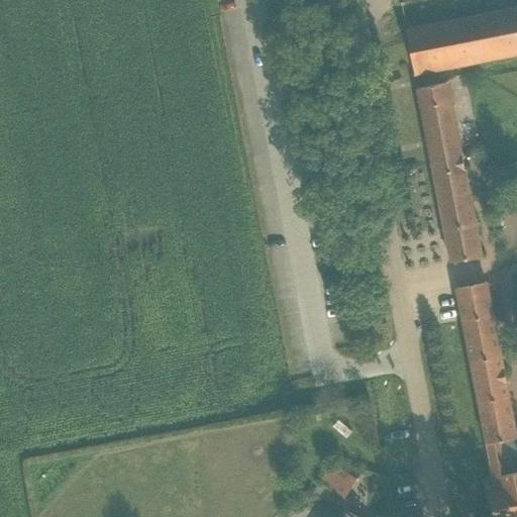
[(458,0),(453,0),(436,3),(437,14),(460,10),(458,0)]
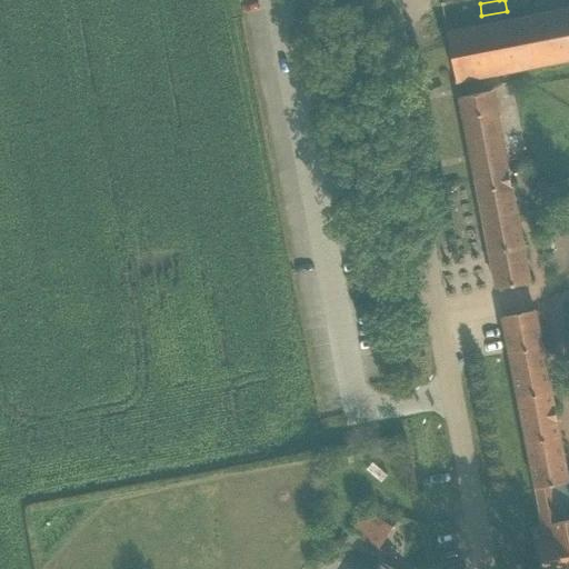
[(568,62),(568,7),(446,31),(457,85),(568,62)]
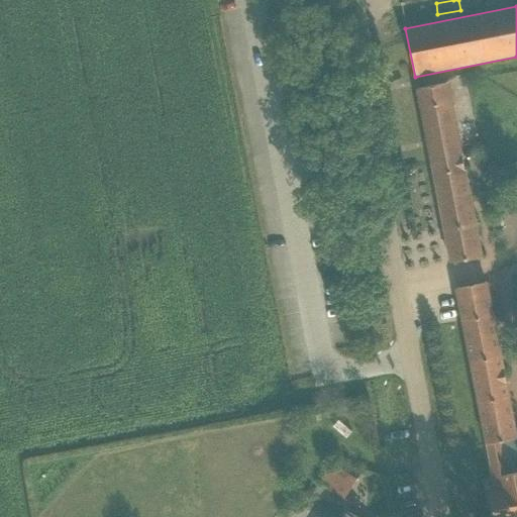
[(462,154),(448,83),(417,89),(433,175),(451,263),(483,255),(466,168),(462,154)]
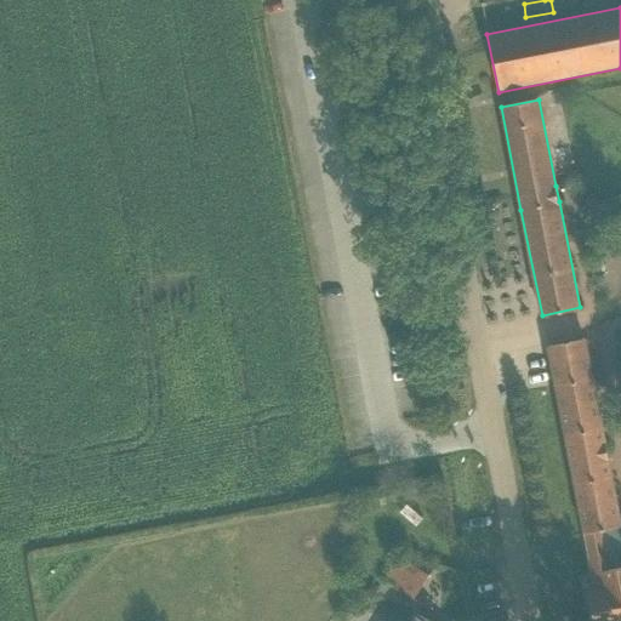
[(565,440),(602,433),(586,337),(547,346),(565,440)]
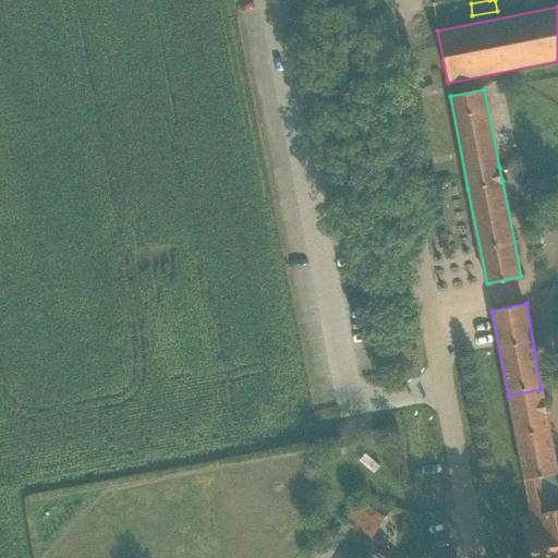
[(541,389),(508,396),(524,478),(557,472),(543,400),(541,389)]
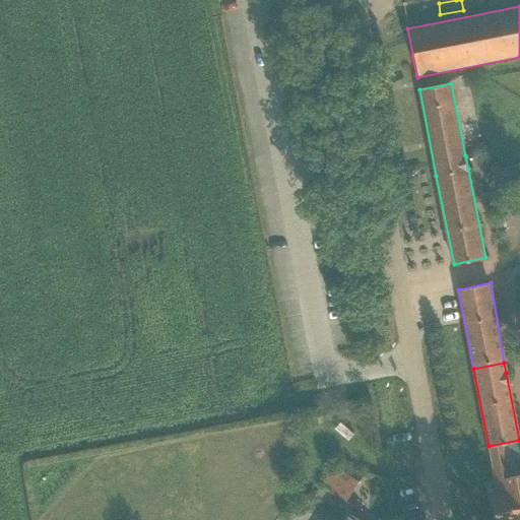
[(519,443),(519,440),(489,446),(497,490),(491,491),(496,519),(506,519),(519,517),(519,443)]
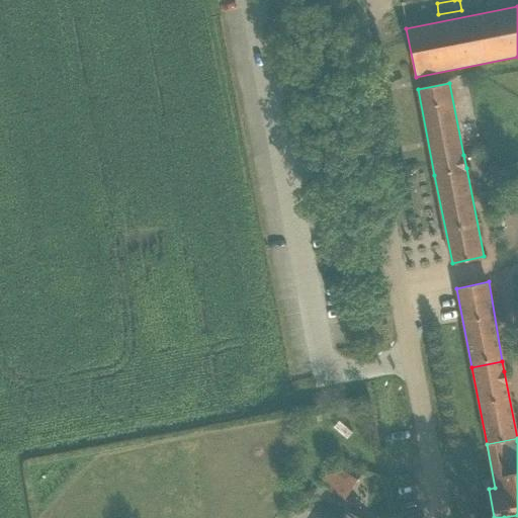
[(333,463),(321,484),(345,500),(357,480),(333,463)]
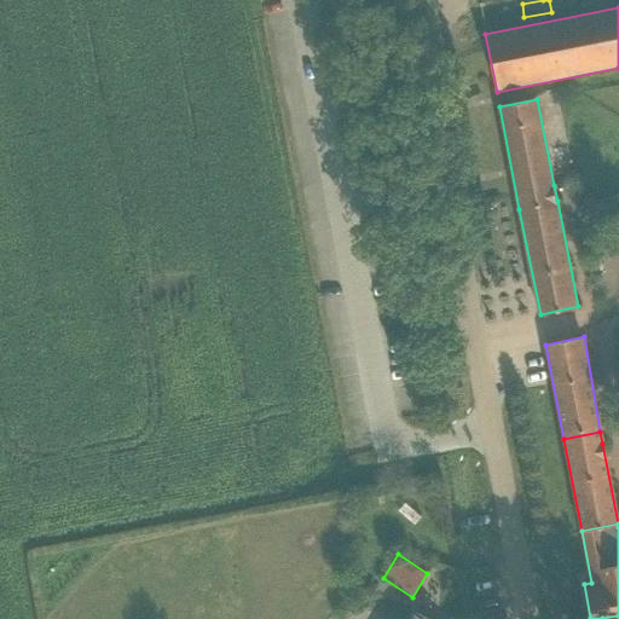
[(429,618),(412,607),(404,618),(429,618)]
